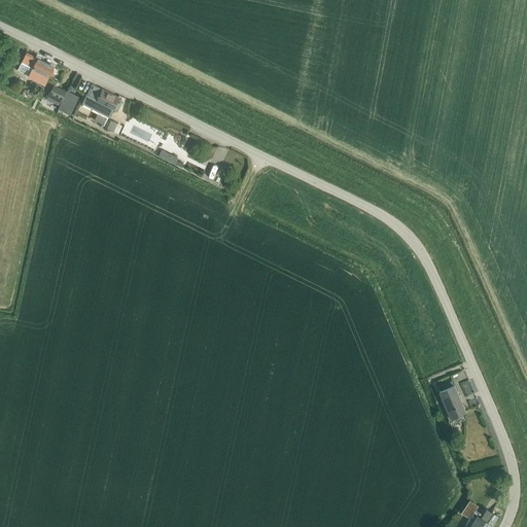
[(1,56),(0,58),(0,64),(6,67),(9,60),(1,56)]
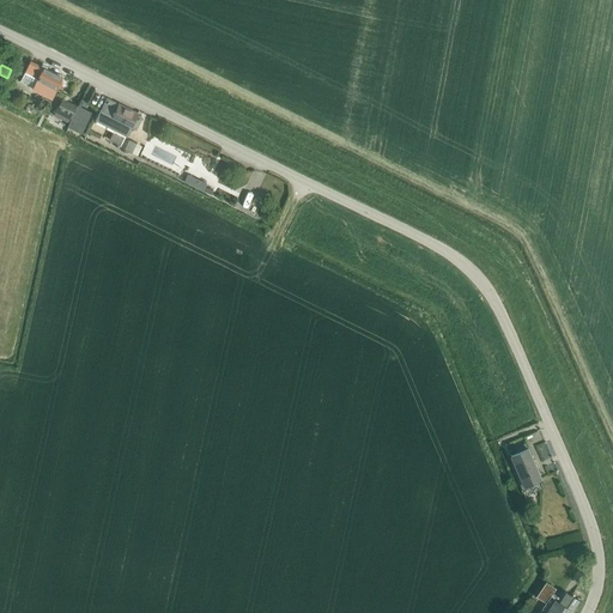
[(52,99),(56,91),(59,86),(60,87),(64,82),(61,82),(64,77),(43,67),(38,79),(25,73),(20,83),(34,90),(31,93),(38,97),(40,93),(52,99)]
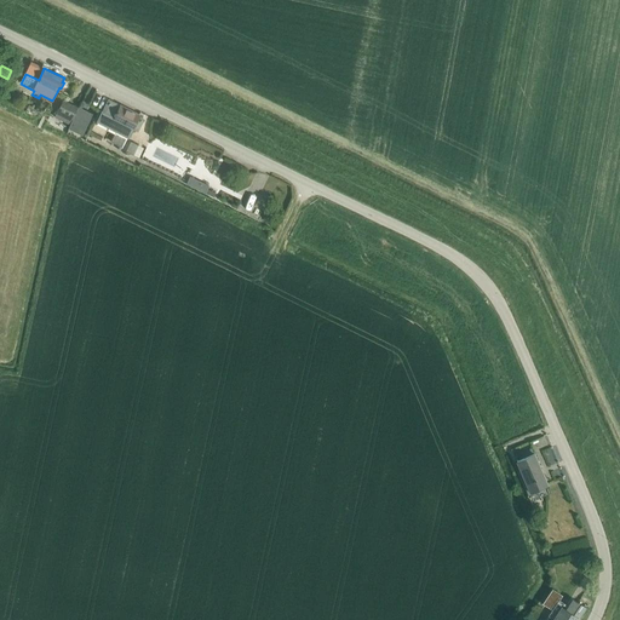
[(55,118),(70,125),(78,108),(63,101),(55,118)]
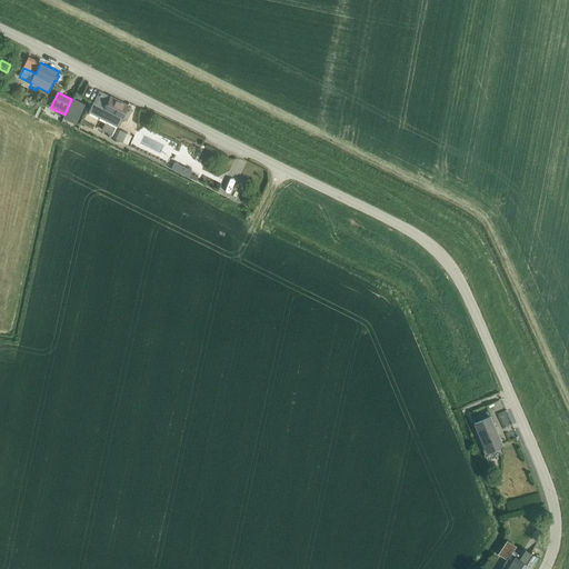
[(95,101),(89,112),(117,126),(118,126),(121,118),(126,120),(127,119),(130,111),(127,109),(129,106),(110,97),(105,107),(95,101)]
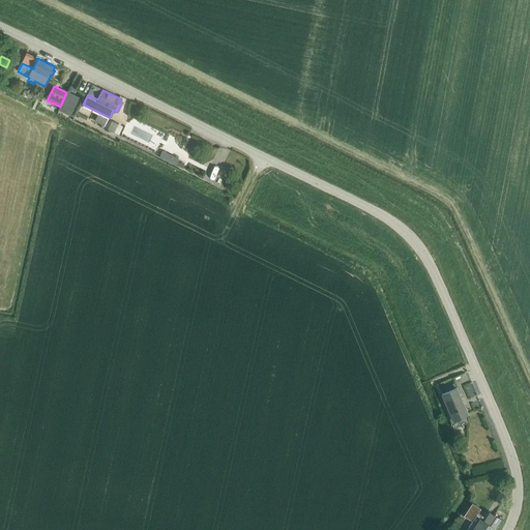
[(59,109),(59,110),(70,116),(79,97),(67,92),(59,109)]
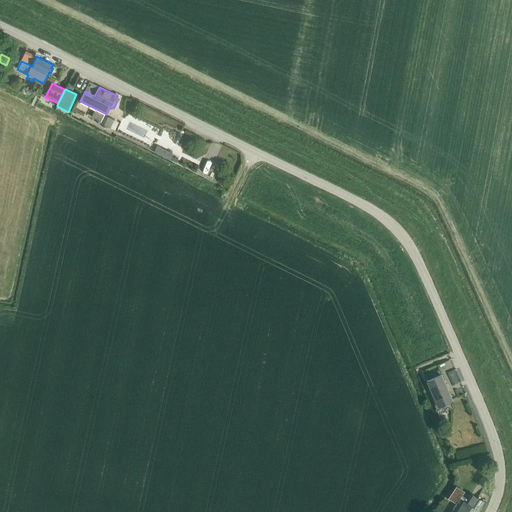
[(104,115),(100,124),(106,127),(106,126),(115,130),(118,122),(111,118),(110,118),(104,115)]
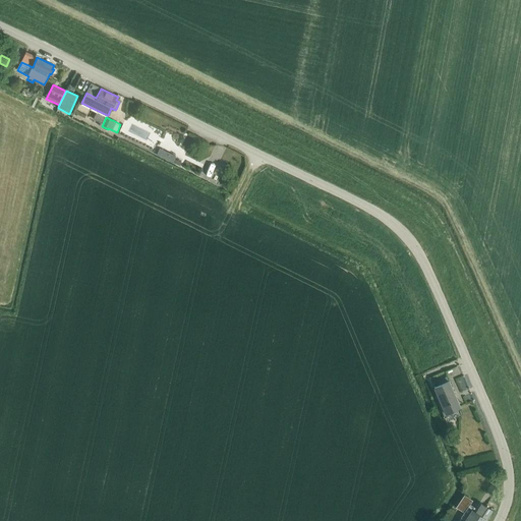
[(159,150),(157,155),(173,162),(174,159),(176,156),(160,149),(159,150)]
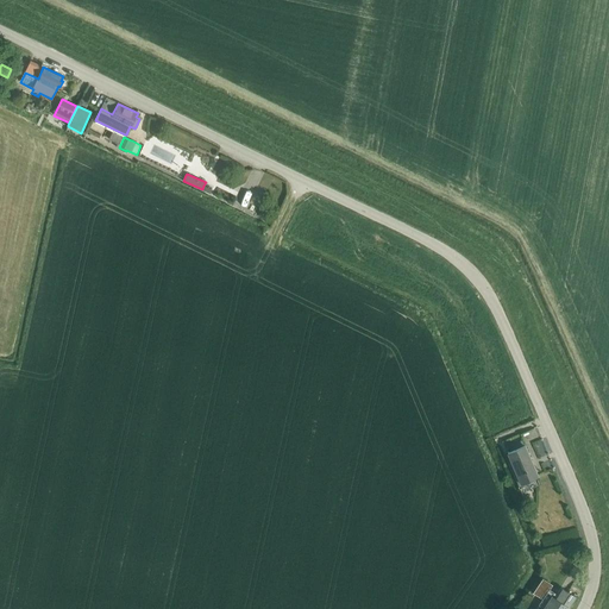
[(507,453),(519,479),(520,484),(538,476),(525,446),(522,440),(512,445),(515,450),(507,453)]
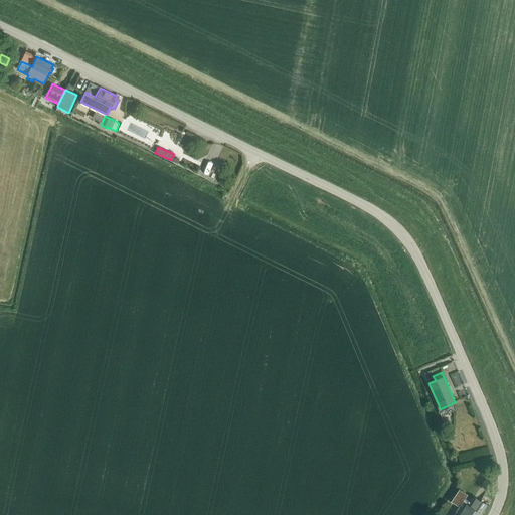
[(456,496),(451,502),(458,507),(463,500),(456,496)]
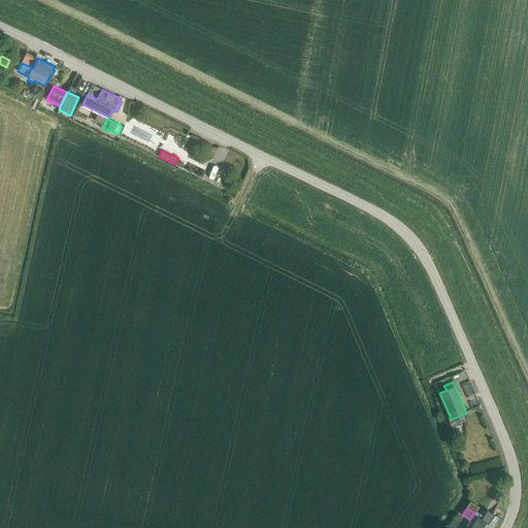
[(491,527),(498,518),(486,509),(481,519),(477,517),(469,527),(491,527)]
